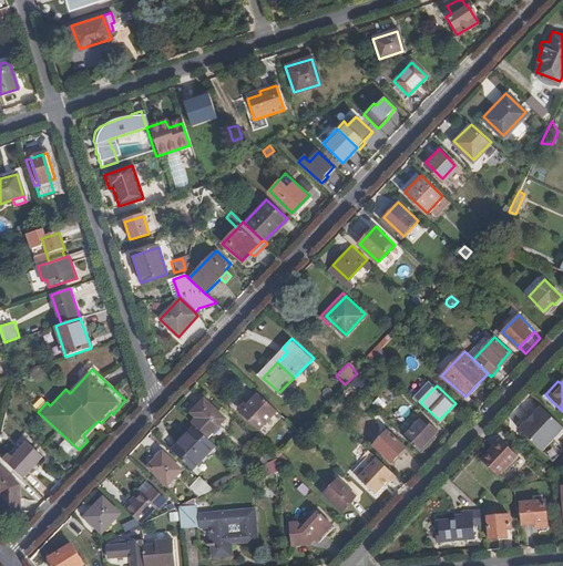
[(277,409),(259,392),(243,410),(260,426),(277,409)]
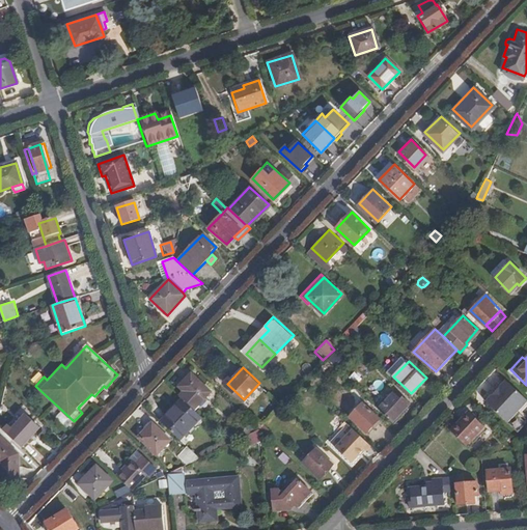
[(185,392),(179,396),(183,398),(194,410),(211,392),(191,373),(178,387),(185,392)]
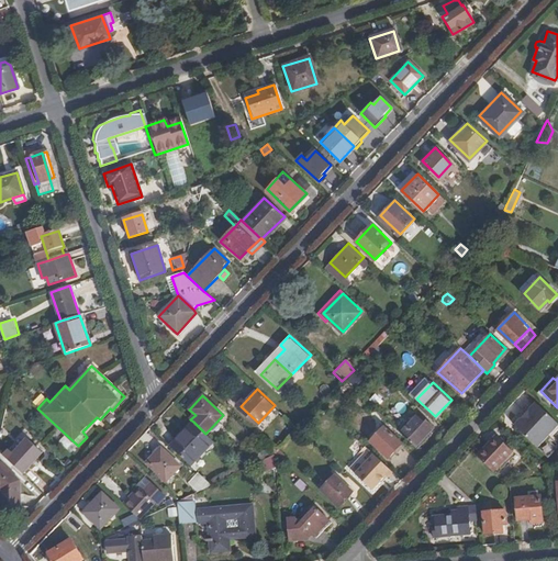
[(557,423),(536,402),(514,425),(537,447),(557,424),(557,423)]
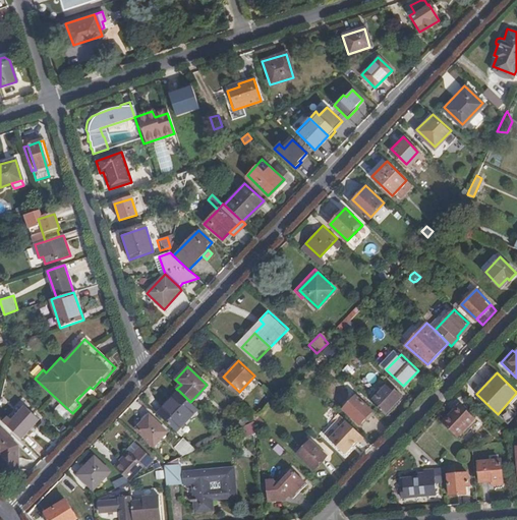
[(254,376),(239,392),(243,396),(260,381),(254,376)]
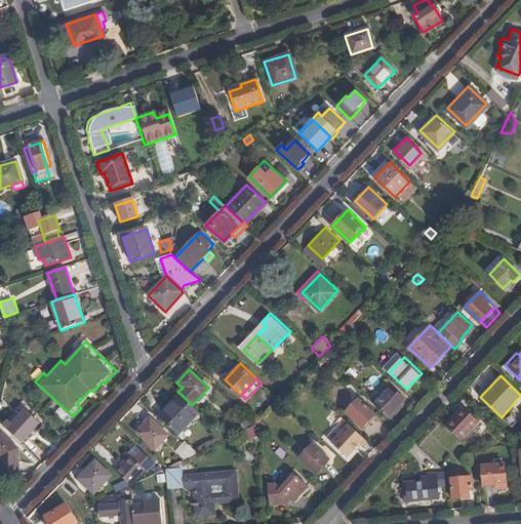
[(392,385),(375,403),(389,415),(406,399),(392,385)]
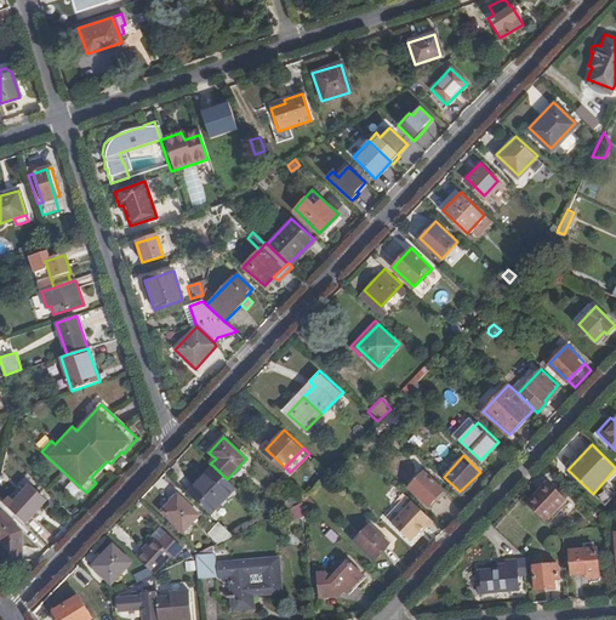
[(214,466),(188,493),(210,513),(235,487),(227,479),(214,466)]
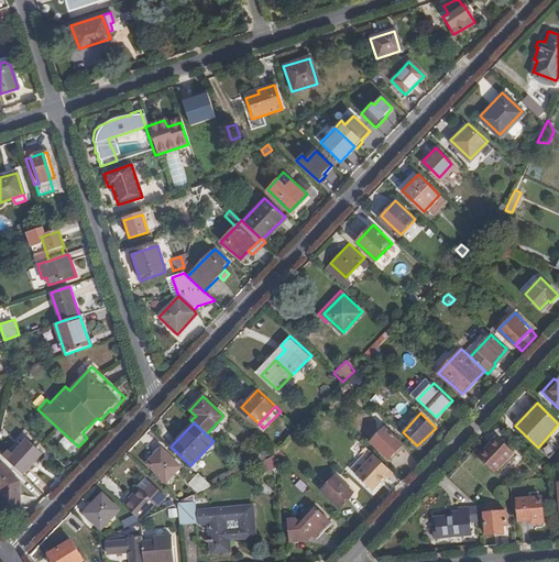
[(406,444),(386,427),(372,441),(390,456),(396,451),(398,453),(406,444)]
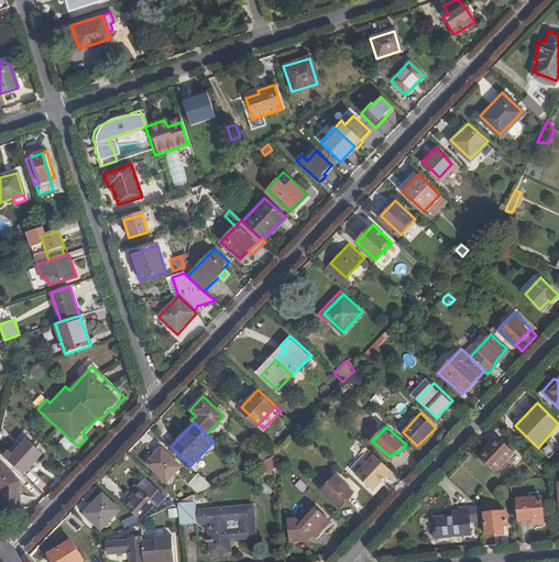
[(478,456),(494,472),(513,452),(497,437),(478,456)]
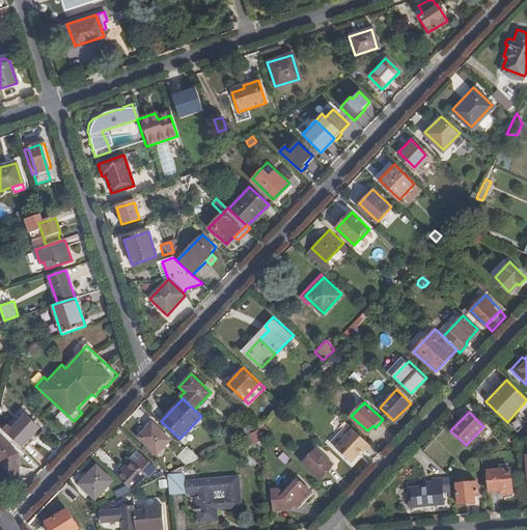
[(2,428),(14,440),(19,435),(26,441),(40,426),(28,416),(18,426),(19,428),(17,431),(6,423),(2,428)]
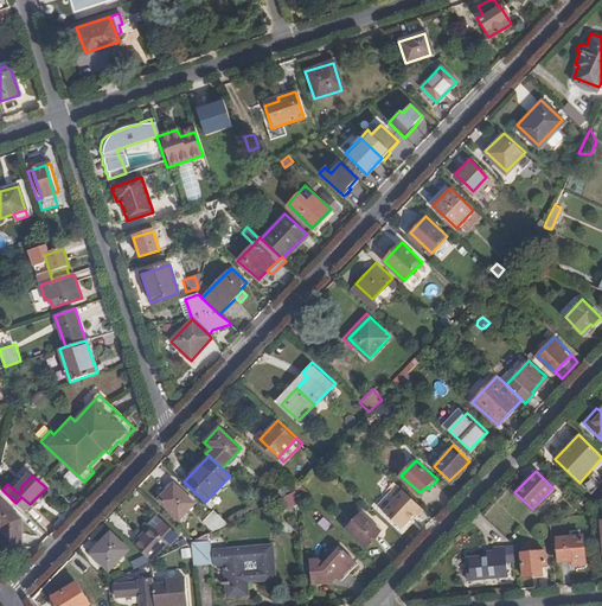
[(179,518),(196,502),(174,482),(158,498),(179,518)]
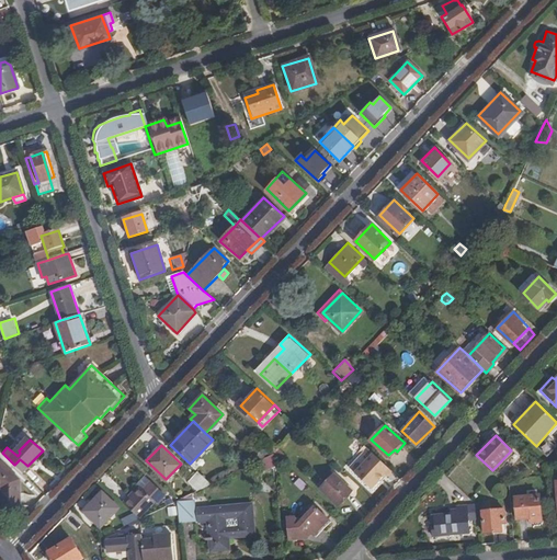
[(355,471),(375,452),(370,447),(351,467),(355,471)]
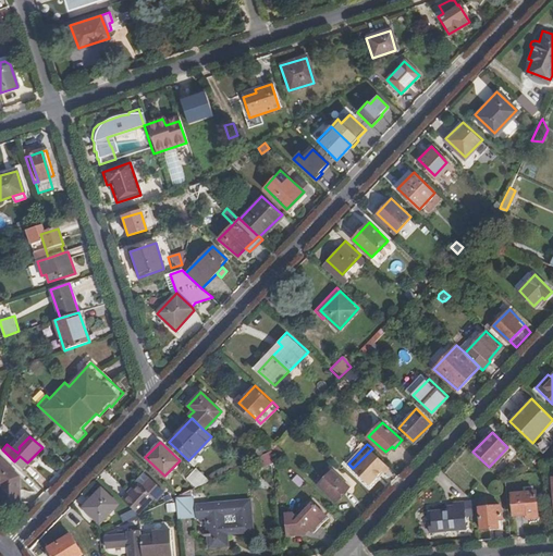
[(252,459),(265,453),(261,447),(248,453),(252,459)]
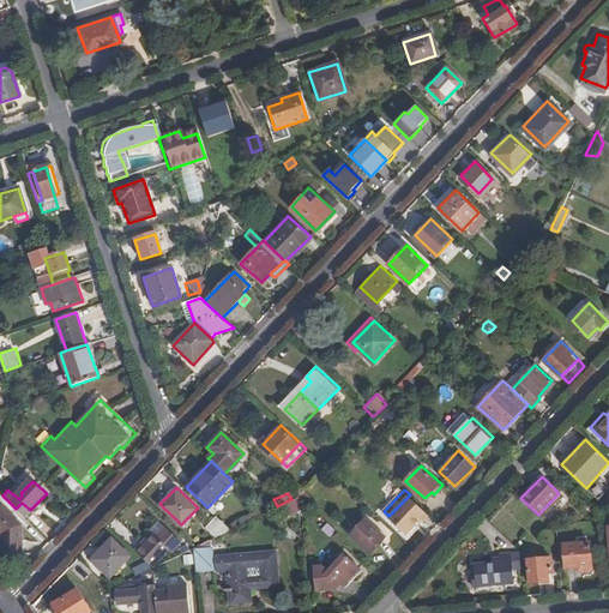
[(389,516),(408,534),(422,518),(424,520),(426,520),(429,516),(429,514),(424,509),(410,494),(389,516)]
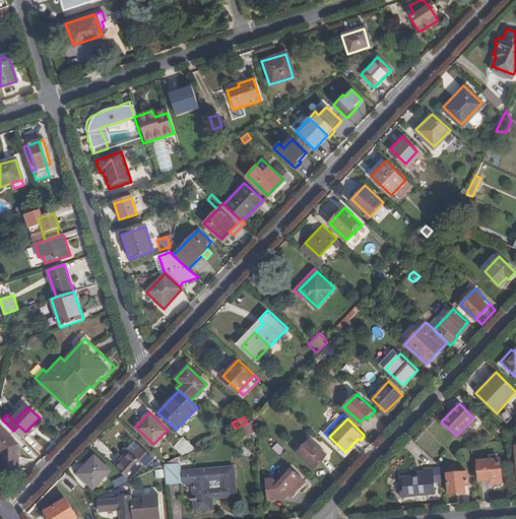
[(0,450),(2,452),(3,468),(18,468),(18,445),(0,428),(0,450)]
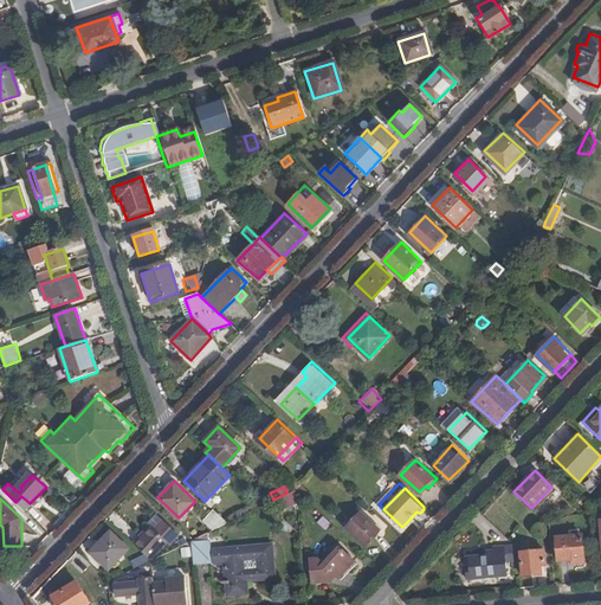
[(227,522),(212,508),(202,519),(213,529),(227,522)]
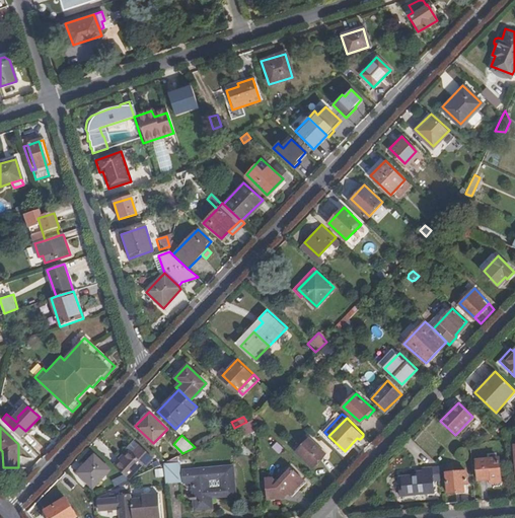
[(325,453),(310,438),(297,452),(313,467),(325,453)]
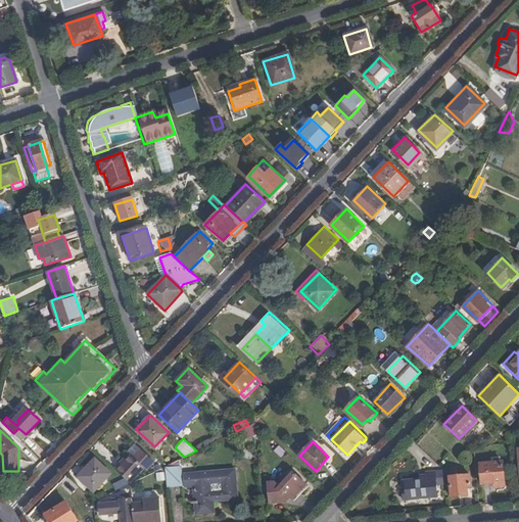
[(135,457),(142,451),(136,445),(129,453),(132,456),(133,455),(135,457)]
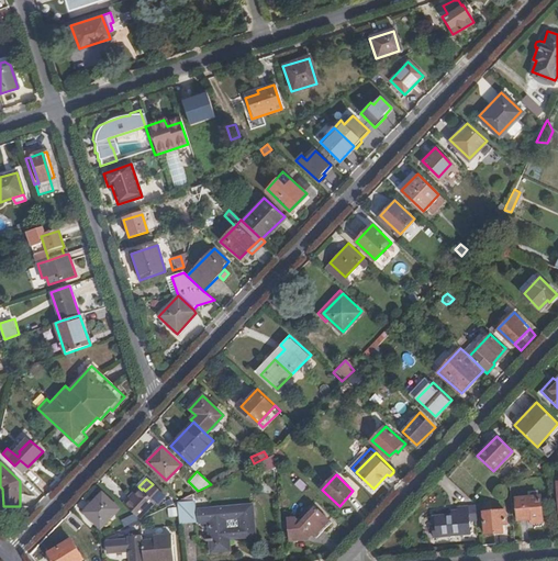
[(132,497),(125,504),(140,518),(156,503),(158,505),(167,497),(153,484),(145,491),(143,489),(142,490),(136,496),(134,498),(132,497)]
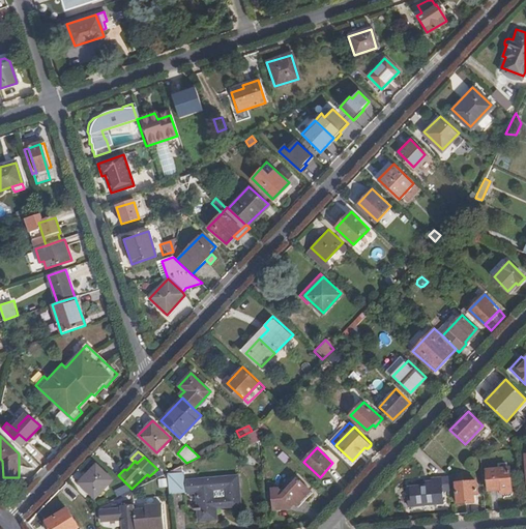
[(112,479),(97,465),(81,480),(96,496),(112,479)]
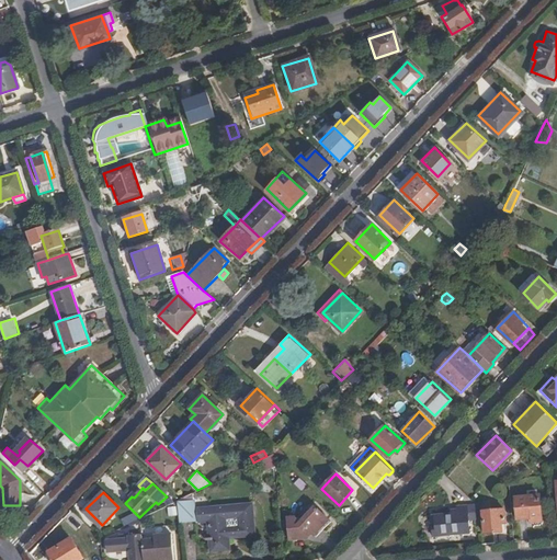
[(192,492),(177,501),(177,506),(178,515),(179,522),(195,520),(192,492)]
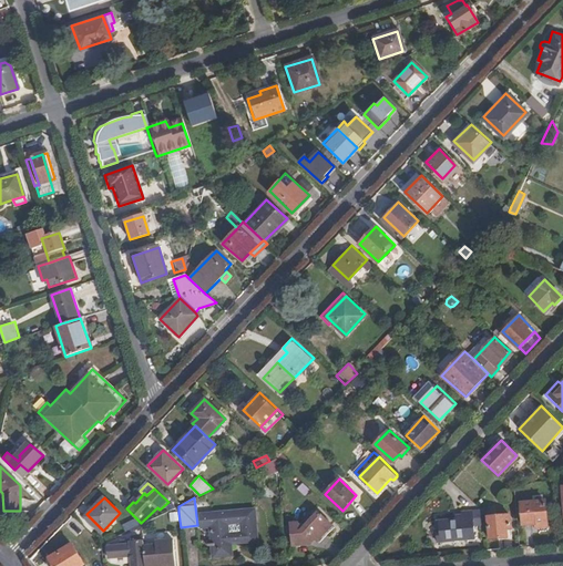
[(545,522),(544,501),(521,502),(522,524),(545,522)]
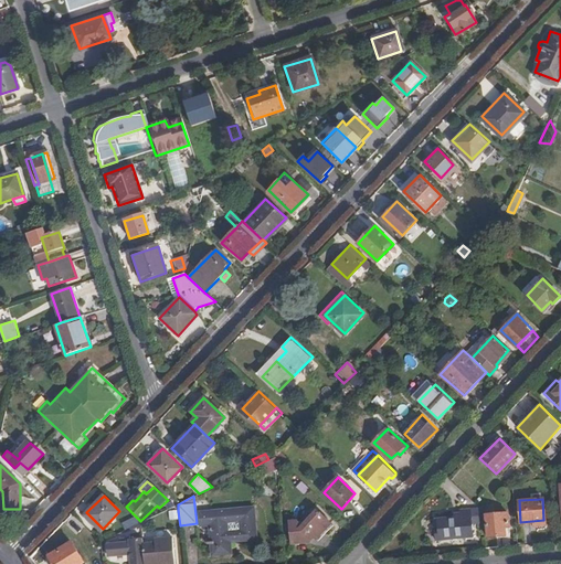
[(254,508),(200,511),(200,524),(210,524),(210,542),(208,542),(208,545),(211,545),(211,553),(230,553),(230,541),(256,539),(254,508)]
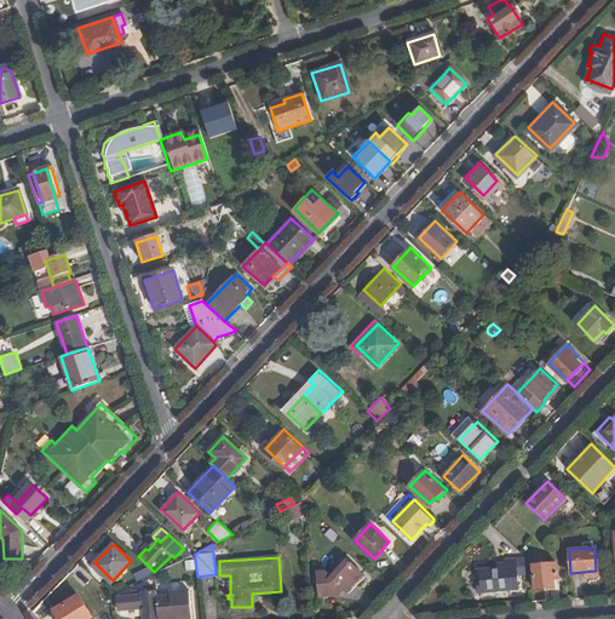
[(350,562),(346,559),(335,571),(339,574),(335,578),(327,571),(319,571),(321,595),(339,594),(345,588),(348,590),(363,573),(351,561),(350,562)]
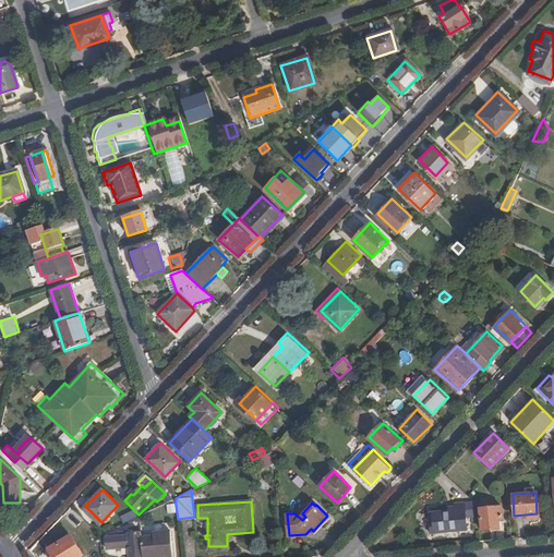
[(465,517),(473,517),(471,503),(455,504),(455,506),(455,510),(448,510),(431,512),(432,522),(430,522),(431,533),(467,530),(465,517)]
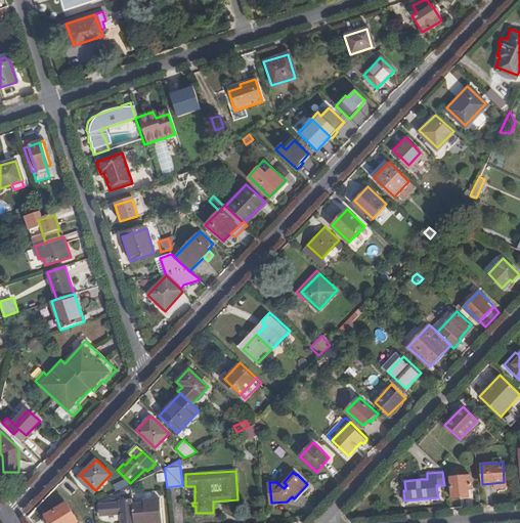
[(166,481),(165,473),(156,474),(157,482),(166,481)]
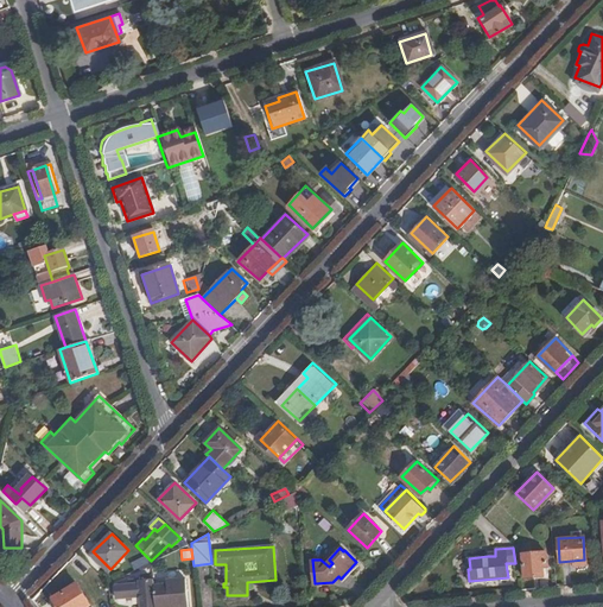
[(545,564),(545,552),(522,555),(524,576),(543,575),(541,564),(545,564)]
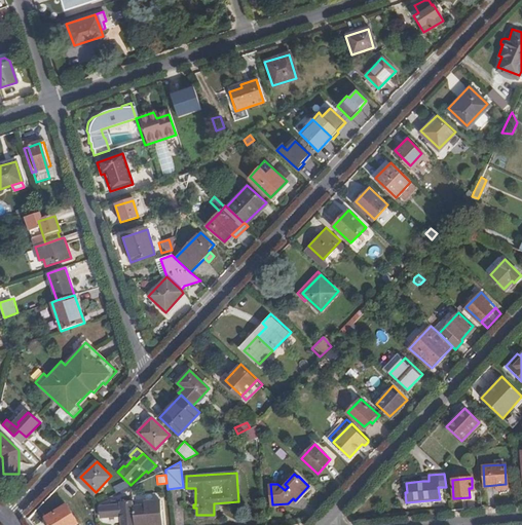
[(114,494),(126,489),(123,482),(112,487),(114,494)]
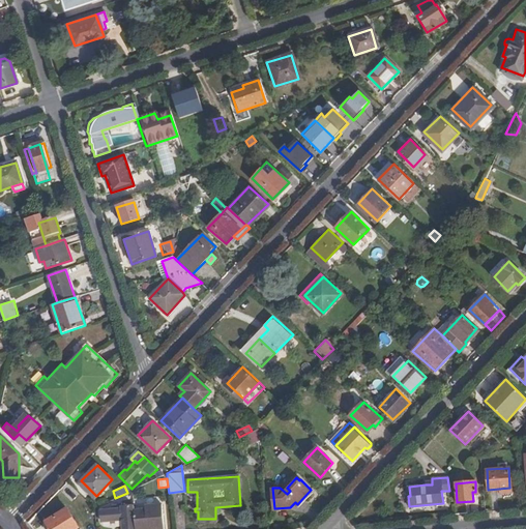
[(80,501),(68,507),(80,526),(92,520),(80,501)]
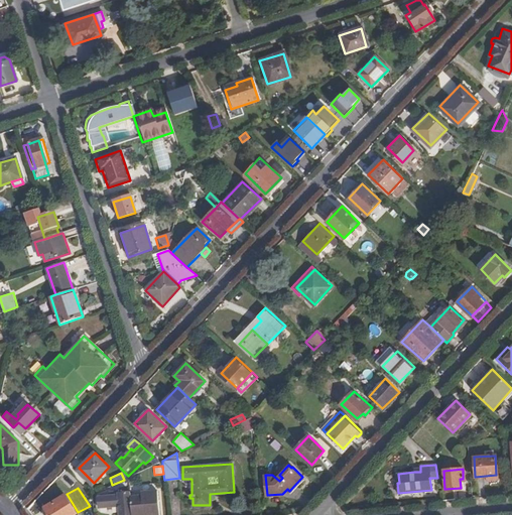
[(157,490),(130,493),(130,494),(131,514),(143,514),(143,513),(159,512),(157,490)]
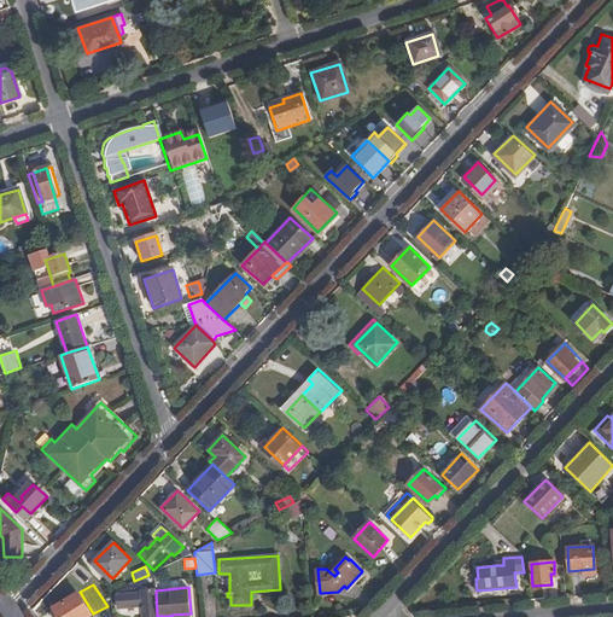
[(88,616),(93,613),(80,592),(56,607),(60,616),(88,616)]
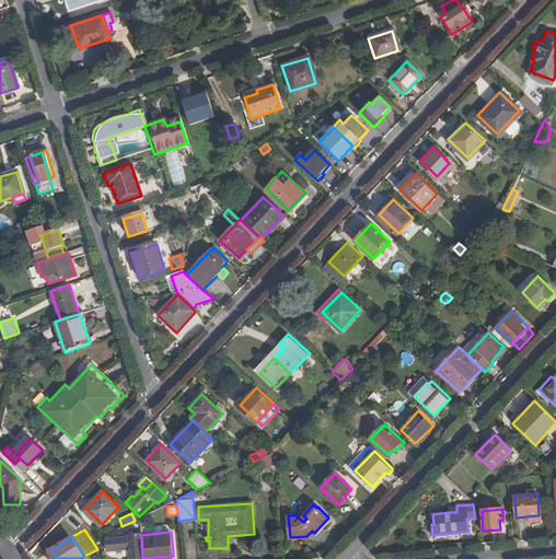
[(107,551),(130,550),(139,549),(139,536),(129,536),(129,538),(107,539),(107,551)]
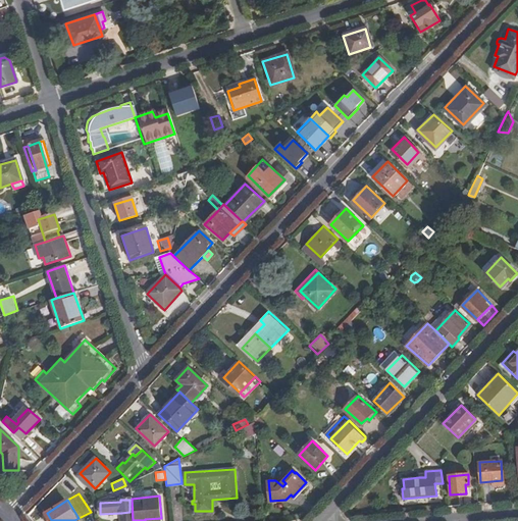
[(133,520),(132,500),(130,500),(130,512),(121,513),(121,520),(133,520)]
